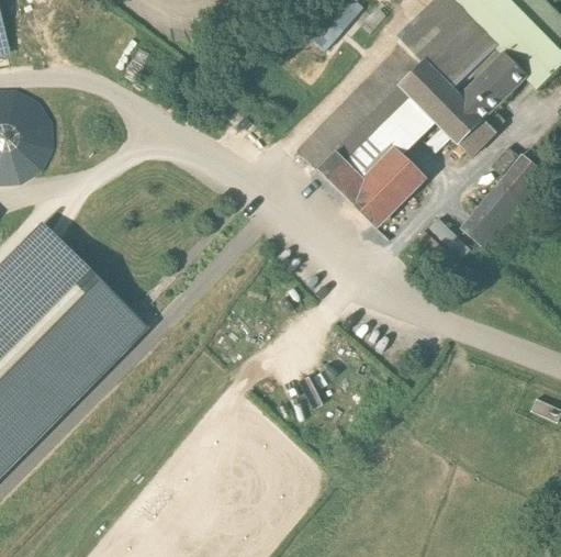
[(361,4),(356,0),(329,0),(303,30),(324,48),(361,4)]
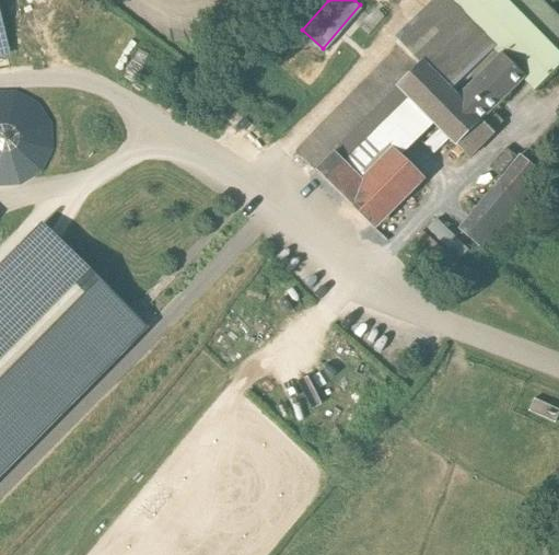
[(437,0),(398,38),(400,41),(421,62),(424,59),(452,87),(497,43),(453,0),(437,0)]
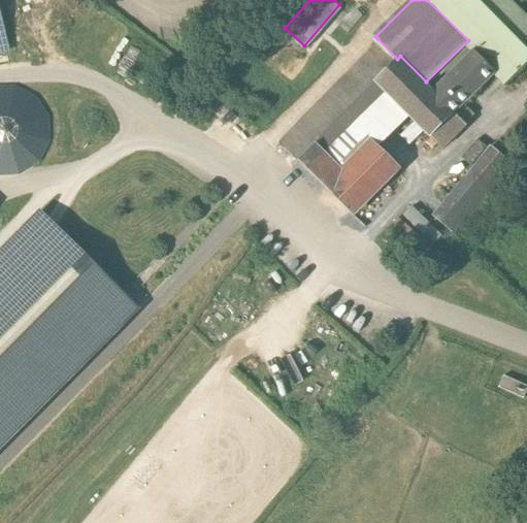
[(504,76),(526,53),(526,45),(481,0),(427,0),(468,40),(473,45),(497,69),(504,76)]
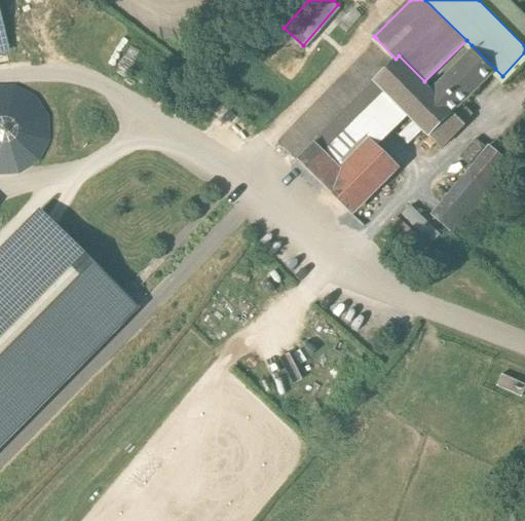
[(524,12),(512,0),(479,0),(524,45),(524,12)]
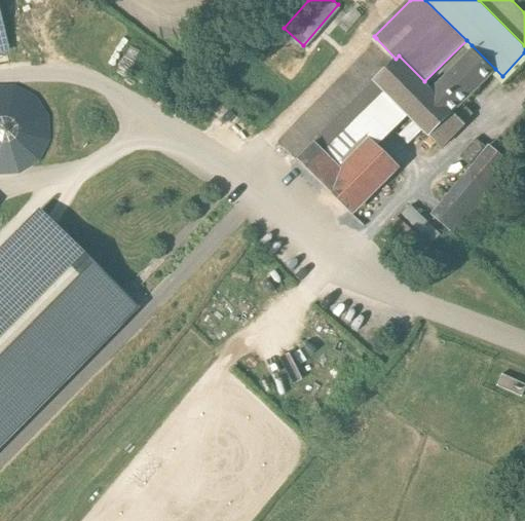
[(0,50),(8,49),(0,11),(0,50)]
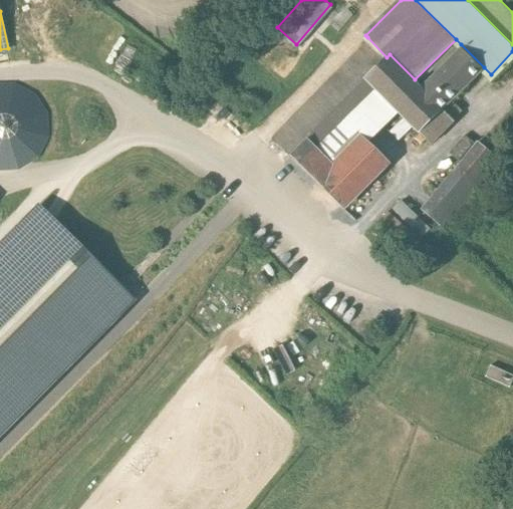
[(271,135),(290,154),(306,138),(366,77),(387,57),(367,37),(302,102),(271,135)]
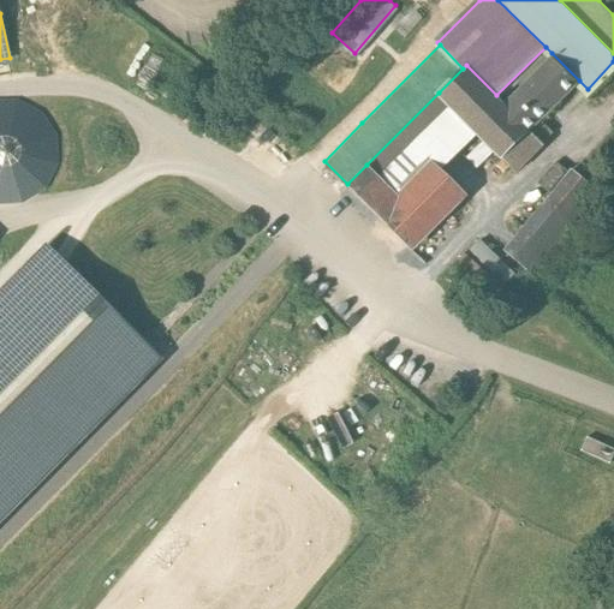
[(579,81),(552,53),(502,101),(531,130),(579,81)]
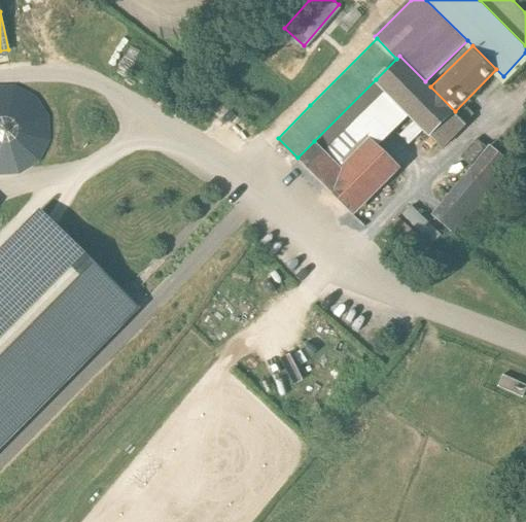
[(396,59),(376,79),(387,92),(430,135),(455,111),(430,87),(425,81),(399,56),(396,59)]
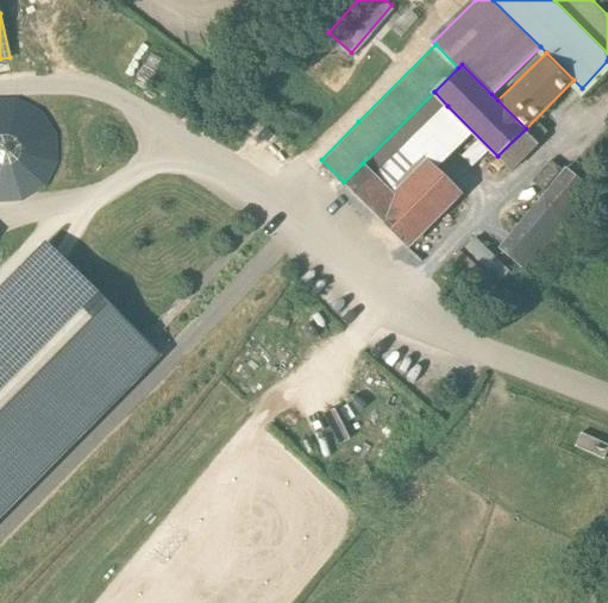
[(0,195),(4,196),(22,194),(38,187),(51,174),(58,157),(60,140),(56,125),(48,111),(36,100),(20,93),(4,92),(0,92),(0,195)]
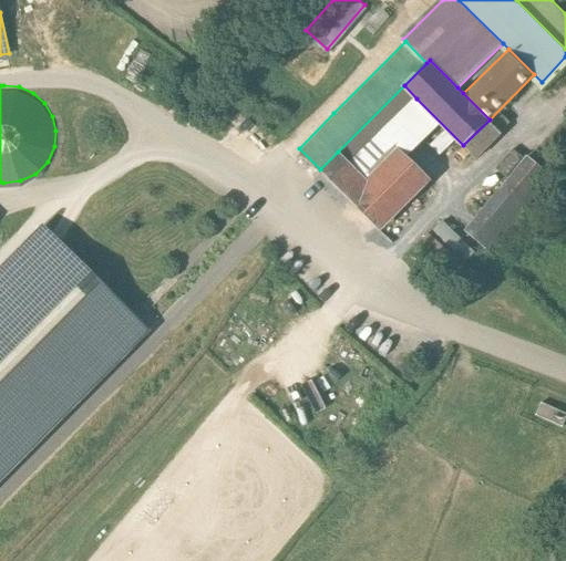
[(397,118),(417,99),(404,85),(338,152),(349,162),(394,116),(397,118)]
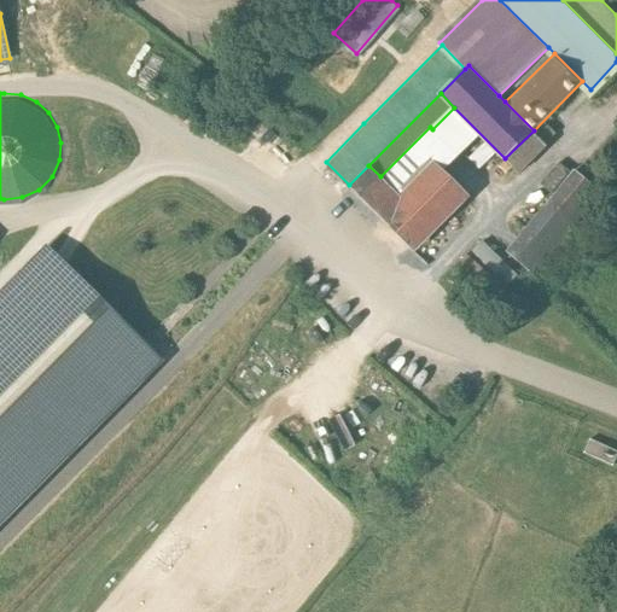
[(455,152),(432,129),(430,127),(380,176),(402,198),(436,164),(440,168),(455,152)]
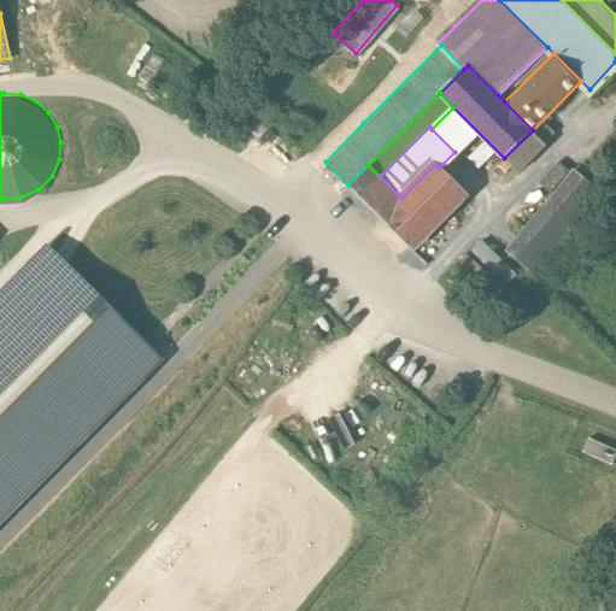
[(544,144),(533,130),(504,158),(516,170),(544,144)]
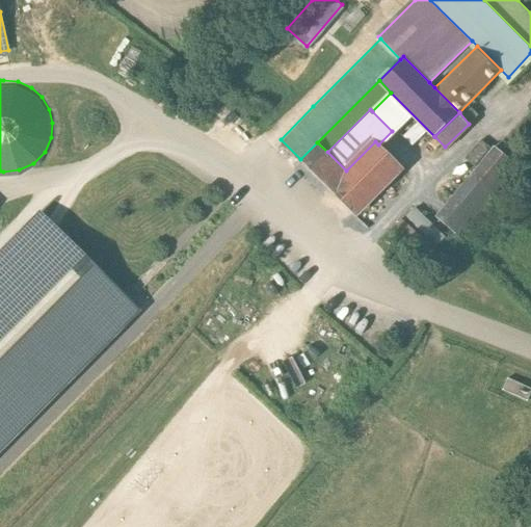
[(378,145),(375,141),(346,170),(327,152),(317,142),(300,159),(355,214),(402,167),(378,145)]
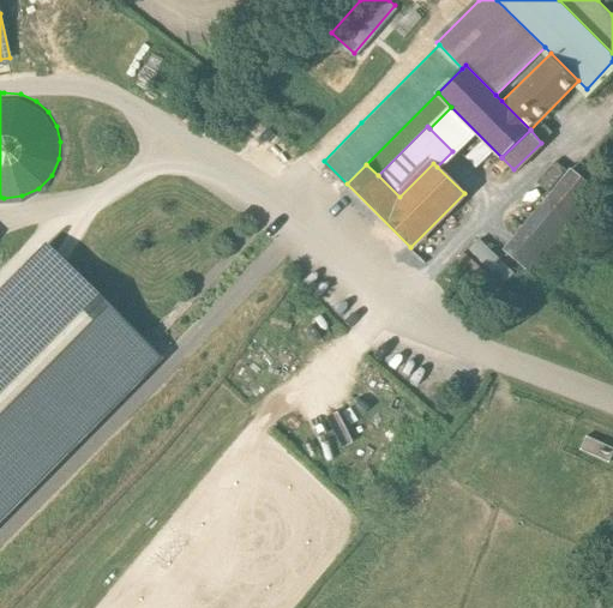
[(589,184),(571,168),(546,198),(565,214),(574,203),(589,184)]
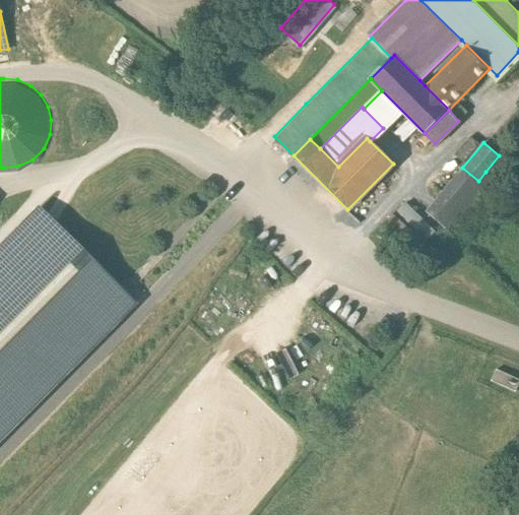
[(462,168),(427,210),(450,231),(487,187),(478,181),(462,168)]
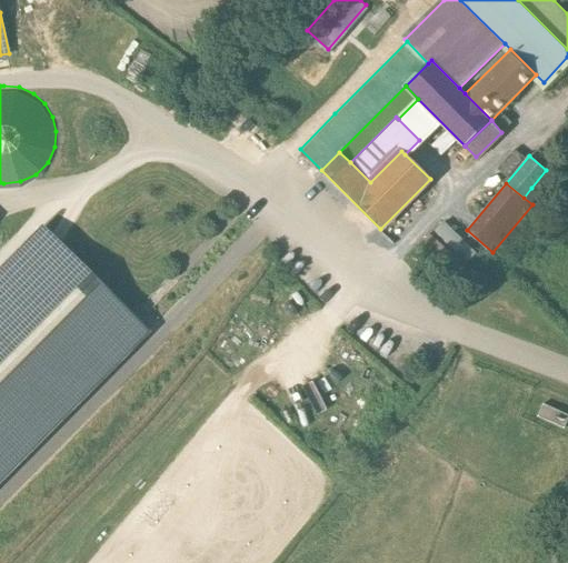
[(540,194),(531,188),(524,198),(532,204),(540,194)]
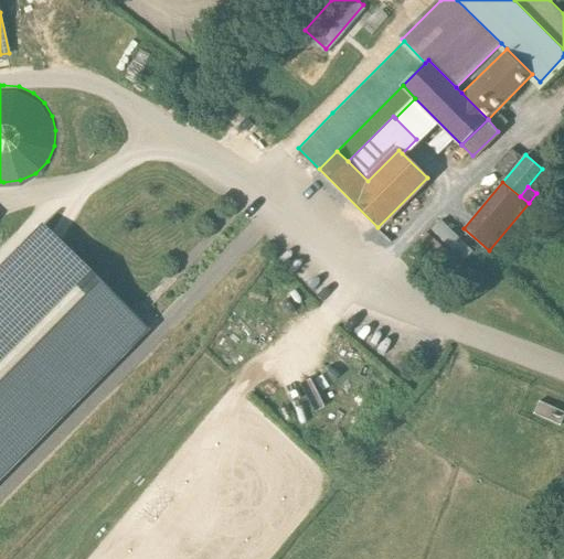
[(52,237),(41,226),(0,267),(0,472),(144,326),(52,237)]
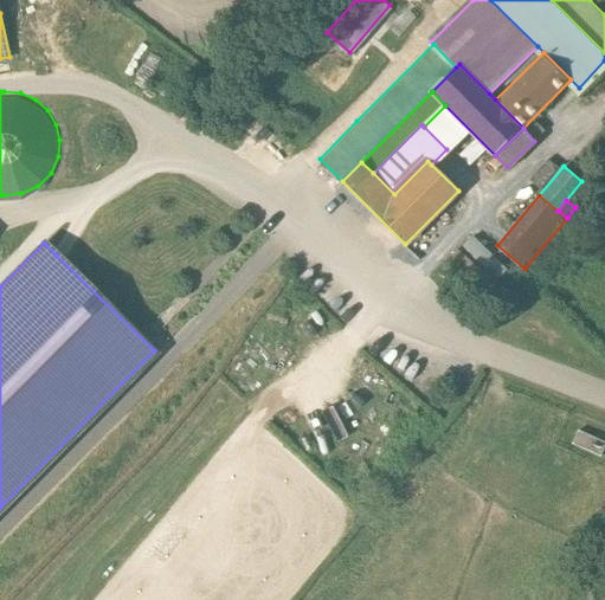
[(478,266),(457,246),(448,257),(470,277),(478,266)]
